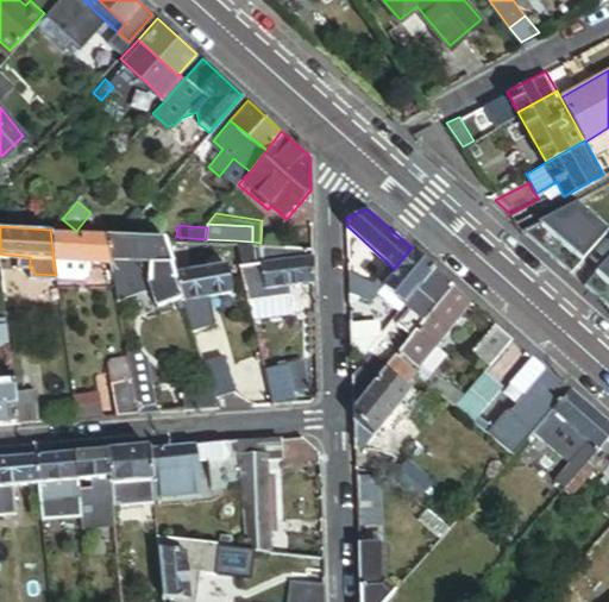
[(76,231),(50,230),(54,258),(89,261),(111,262),(111,258),(106,233),(76,231)]
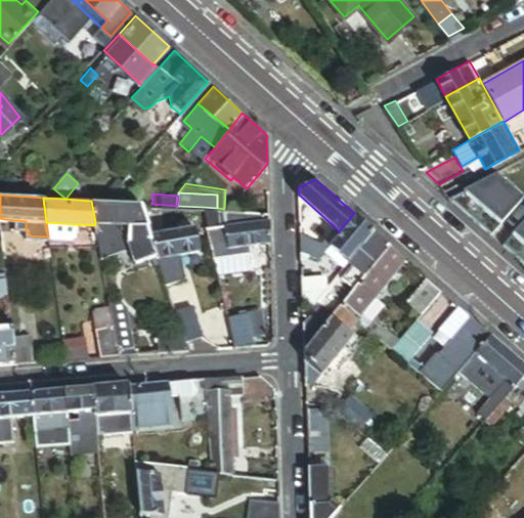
[(140,204),(91,201),(95,222),(127,224),(128,242),(131,242),(132,247),(138,263),(159,256),(151,235),(140,204)]
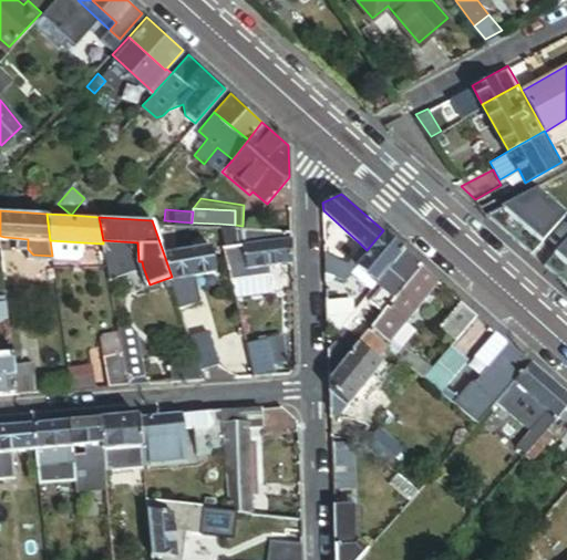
[(243,226),(235,225),(219,224),(229,265),(267,267),(269,267),(269,258),(291,259),(290,228),(243,226)]
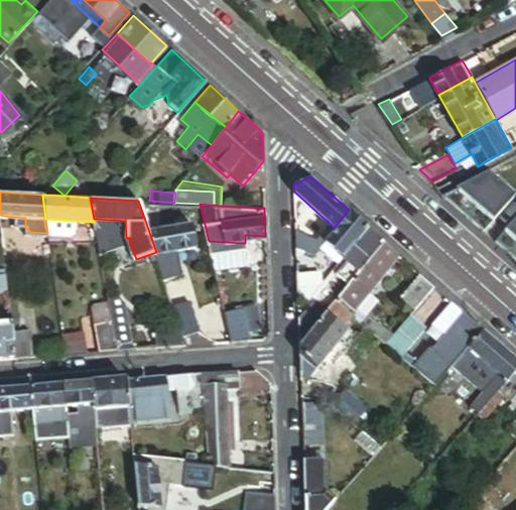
[(334,228),(328,234),(328,235),(346,250),(367,226),(349,210),(334,228)]
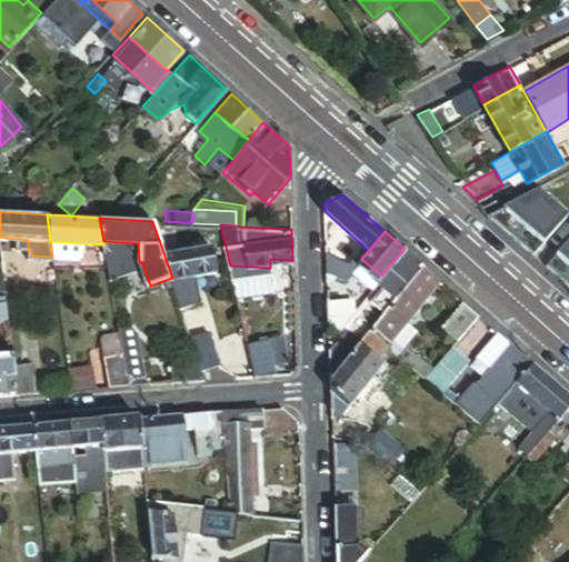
[(83,243),(50,241),(52,257),(79,258),(82,256),(83,243)]
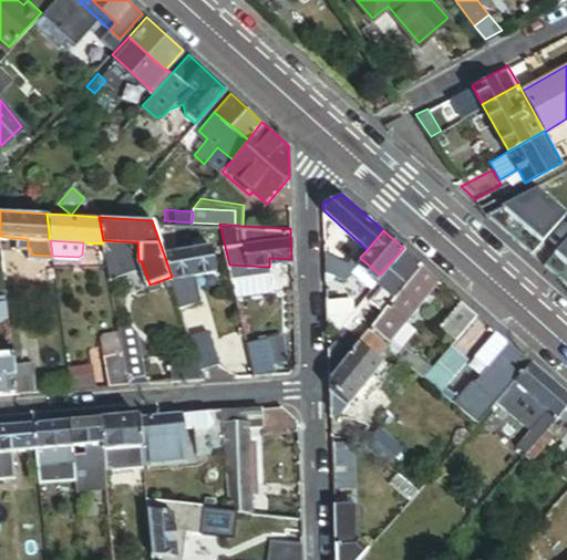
[(137,242),(103,240),(103,244),(110,278),(143,267),(142,261),(138,261),(137,242)]
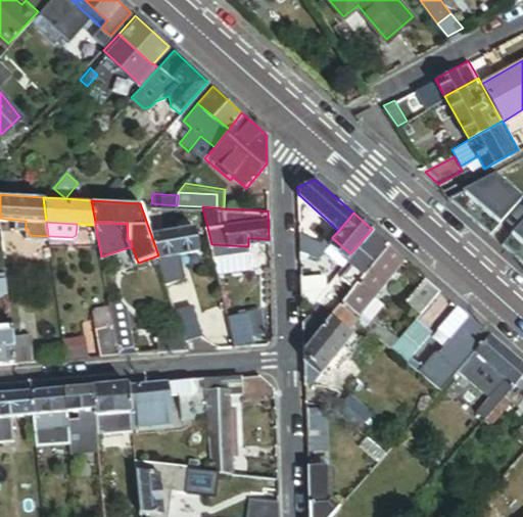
[(195,224),(151,235),(158,255),(167,280),(184,275),(180,251),(200,246),(195,224)]
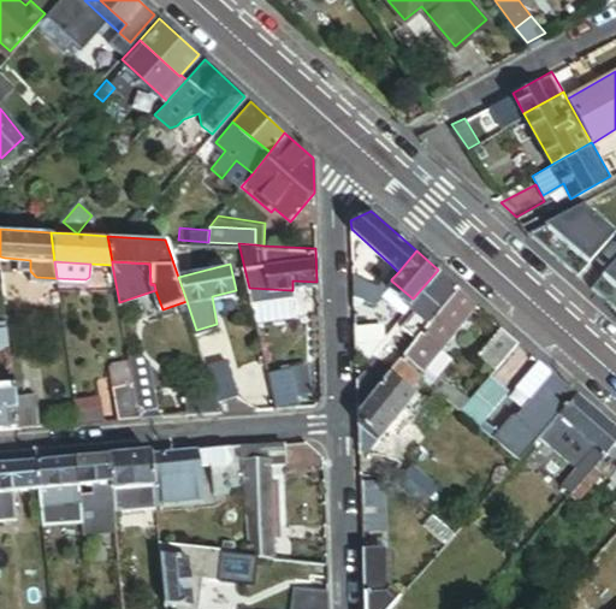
[(353,272),(354,294),(361,294),(379,293),(391,279),(398,272),(391,265),(384,273),(353,272)]
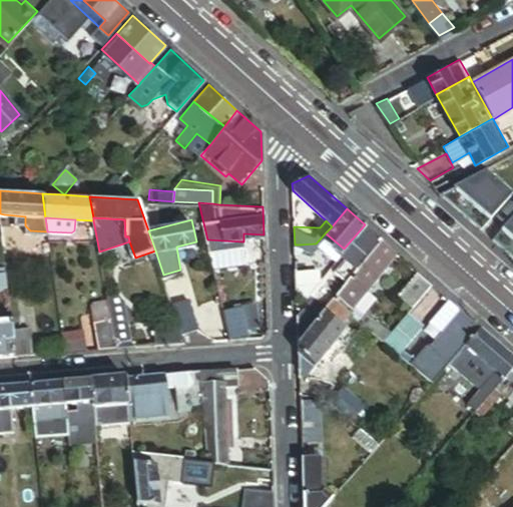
[(365,224),(344,248),(349,252),(337,266),(349,277),(382,239),(365,224)]
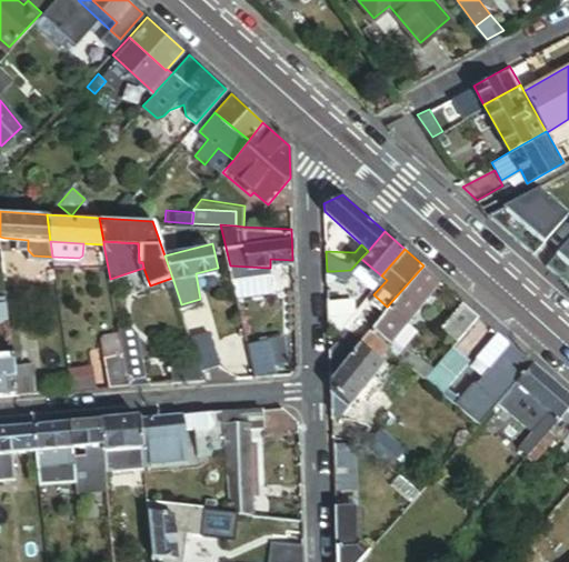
[(371,287),(381,276),(361,259),(351,270),(371,287)]
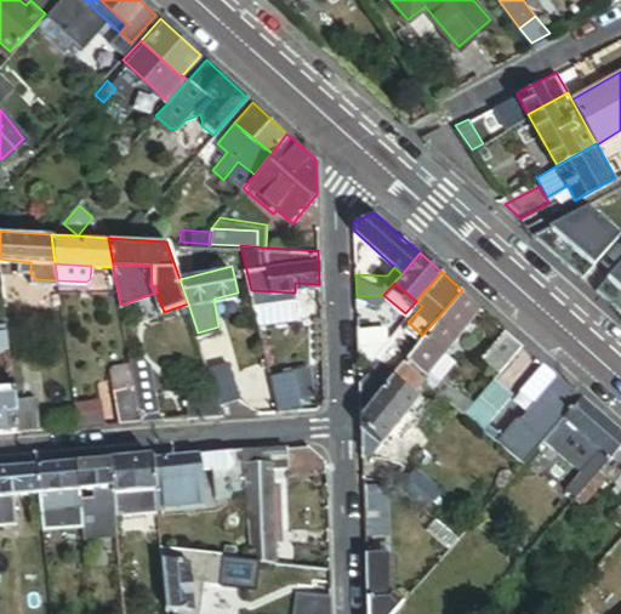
[(292,293),(251,290),(258,322),(295,317),(292,299),(294,299),(292,293)]
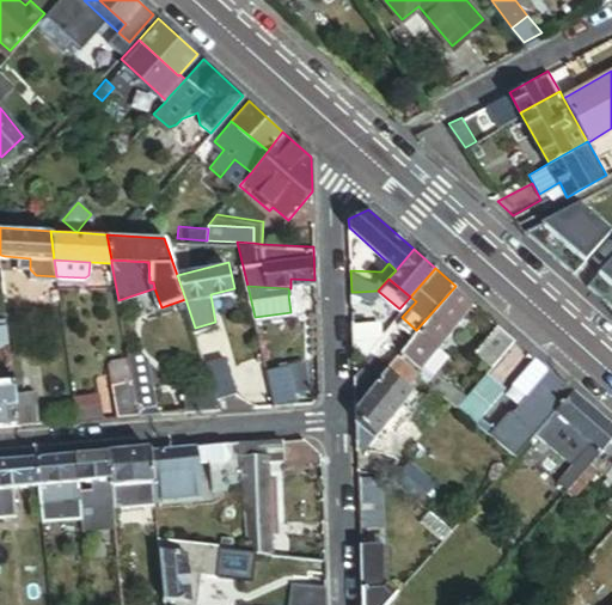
[(472,301),(456,286),(416,330),(399,348),(403,352),(417,365),(444,387),(452,378),(438,365),(447,354),(435,343),(472,301)]
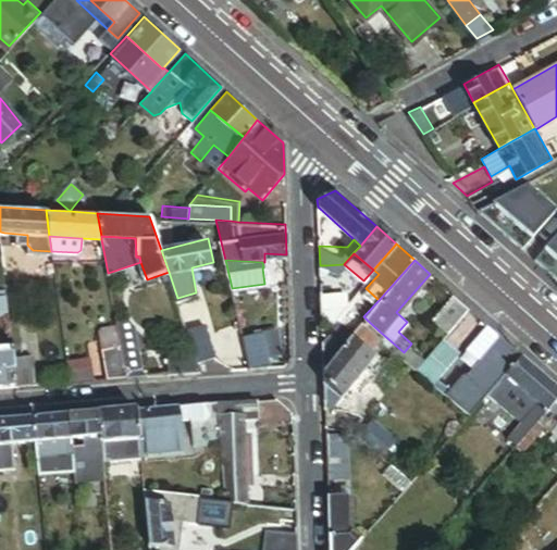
[(331,316),(353,294),(320,294),(321,317),(331,316)]
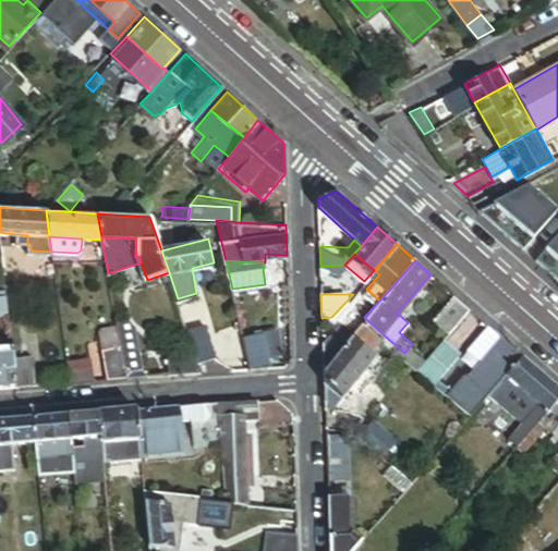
[(453,294),(432,318),(448,331),(469,307),(453,294)]
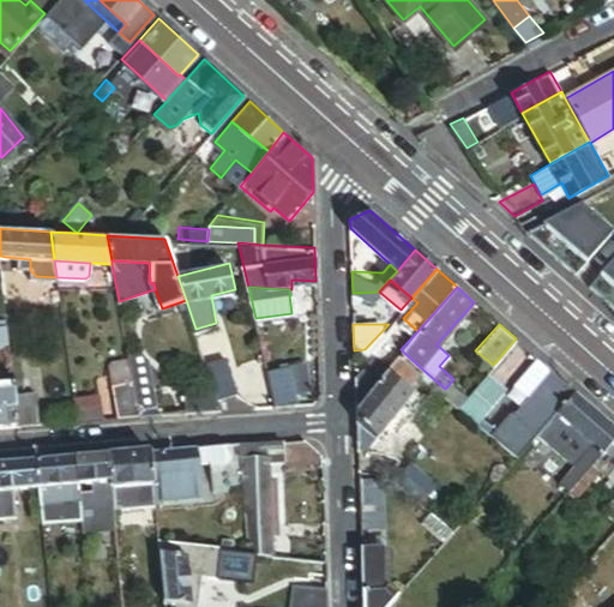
[(143,349),(127,352),(128,355),(133,380),(137,407),(158,403),(151,358),(143,349)]
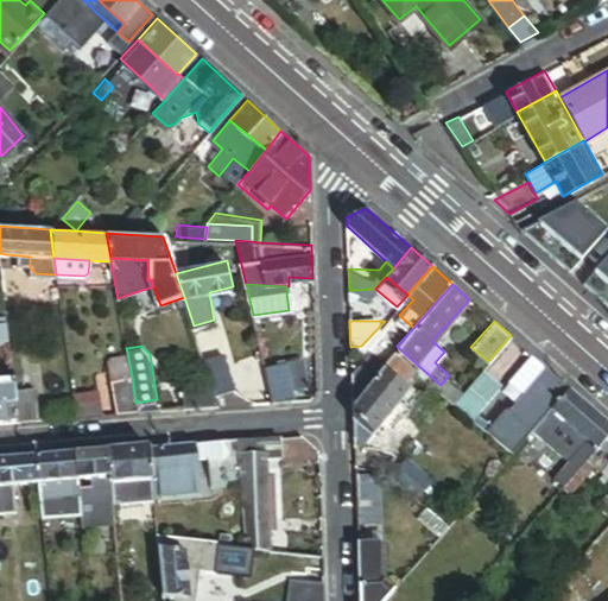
[(215,388),(215,391),(235,384),(223,347),(203,354),(215,388)]
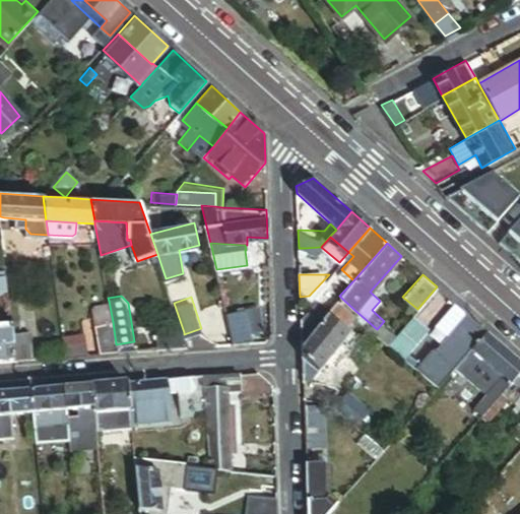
[(354,310),(342,299),(328,316),(302,345),(303,368),(308,368),(316,359),(317,360),(348,323),(345,320),(354,310)]
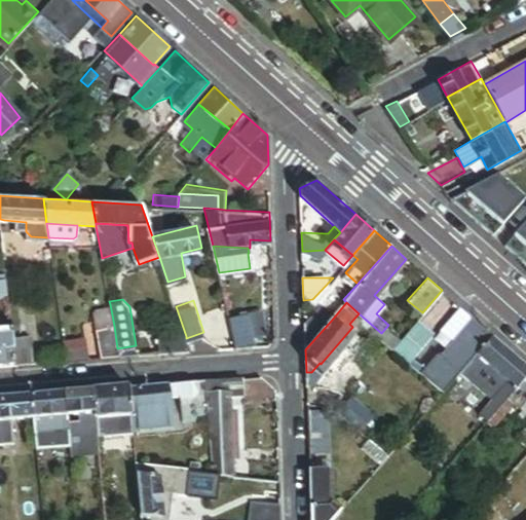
[(97,328),(114,326),(110,304),(96,306),(94,309),(97,328)]
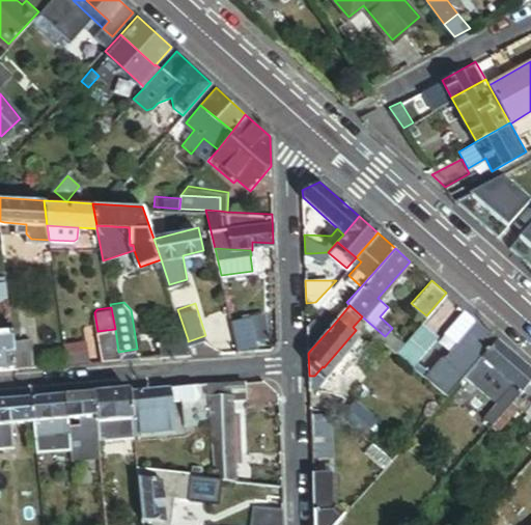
[(406,339),(398,348),(444,388),(448,392),(459,380),(464,375),(497,337),(464,308),(454,319),(444,330),(456,341),(444,355),(442,353),(429,366),(418,356),(440,332),(424,319),(406,339)]
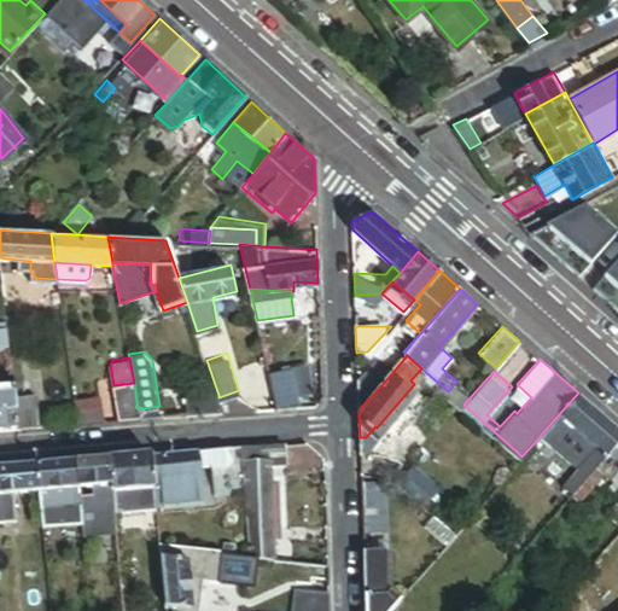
[(372,360),(357,377),(359,411),(390,376),(372,360)]
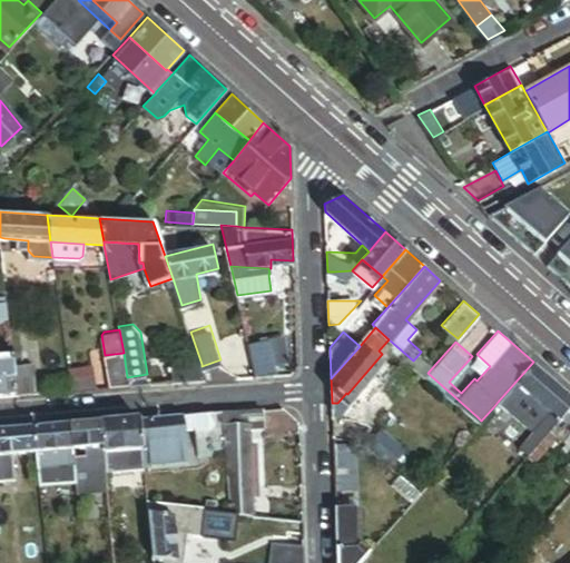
[(12,364),(20,363),(17,335),(9,335),(10,344),(12,364)]
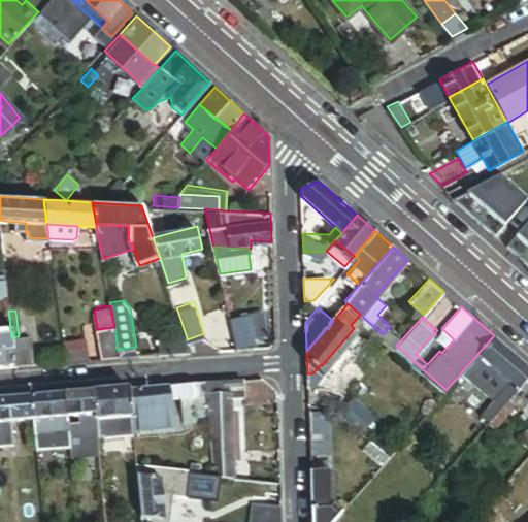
[(230,318),(236,347),(255,345),(249,314),(230,318)]
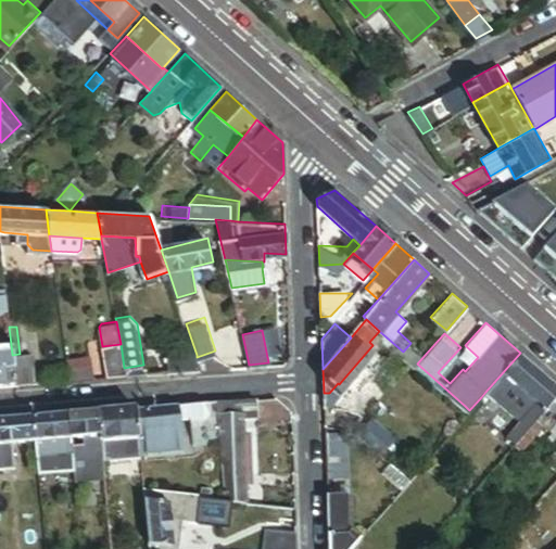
[(0,383),(15,383),(12,355),(10,335),(0,336),(0,383)]
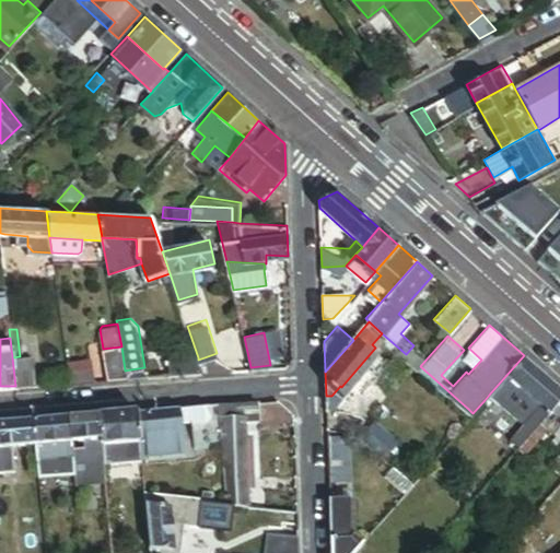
[(413,345),(406,354),(420,366),(428,357),(413,345)]
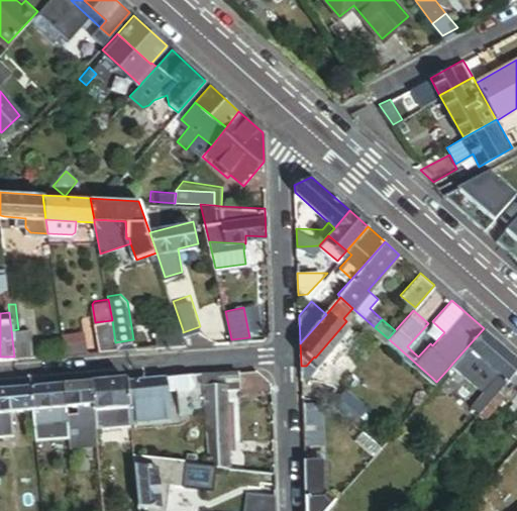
[(115,342),(112,320),(95,322),(99,349),(116,348),(115,342)]
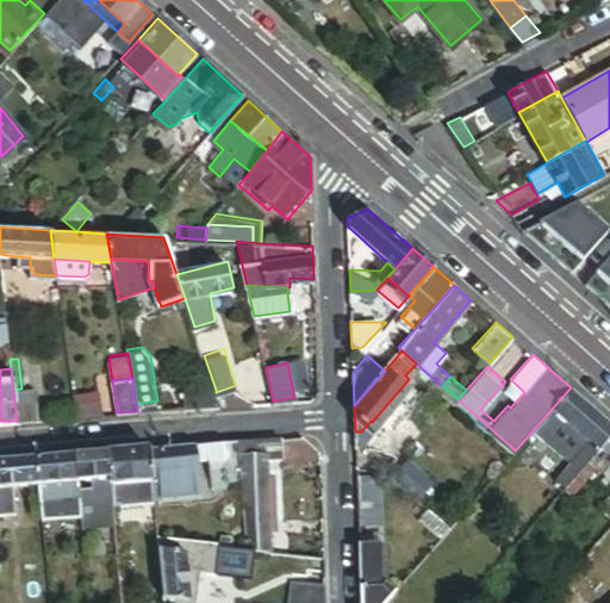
[(17,421),(39,418),(36,386),(22,389),(13,390),(17,421)]
